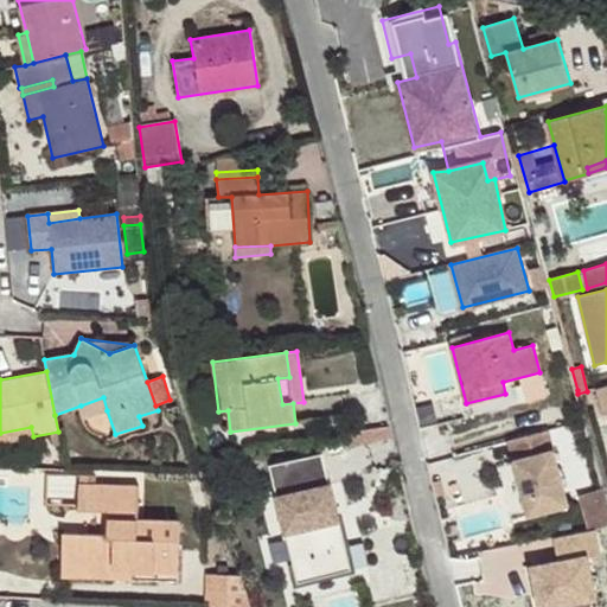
[(606,387),(595,389),(602,419),(606,416),(606,387)]
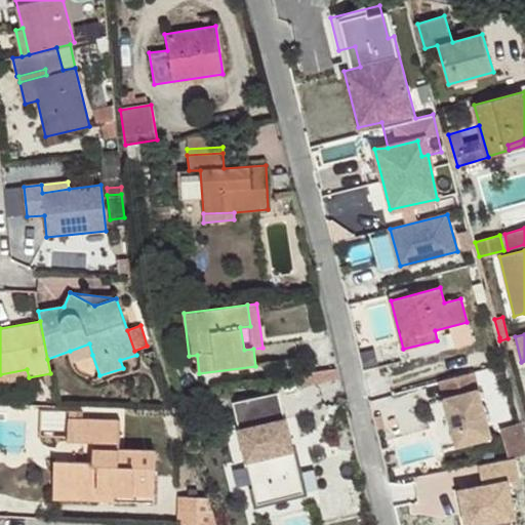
[(89,344),(70,351),(74,361),(92,355),(89,344)]
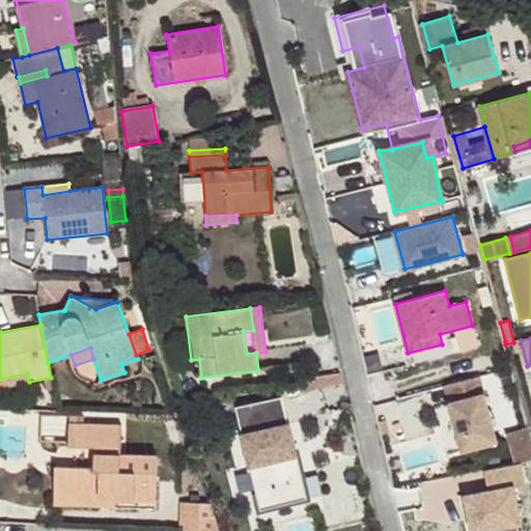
[(0,387),(29,382),(27,373),(0,379),(0,387)]
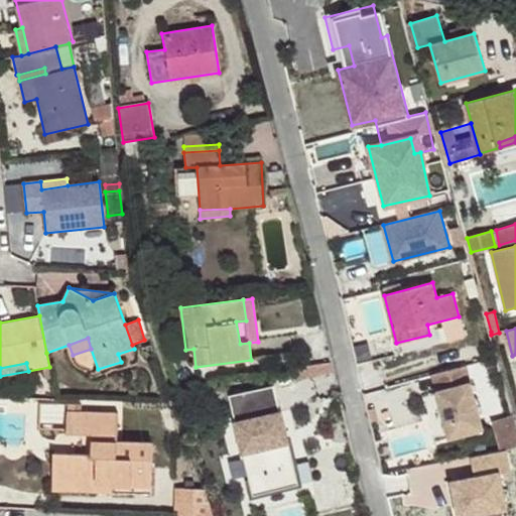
[(467,367),(432,375),(448,437),(482,428),(467,367)]
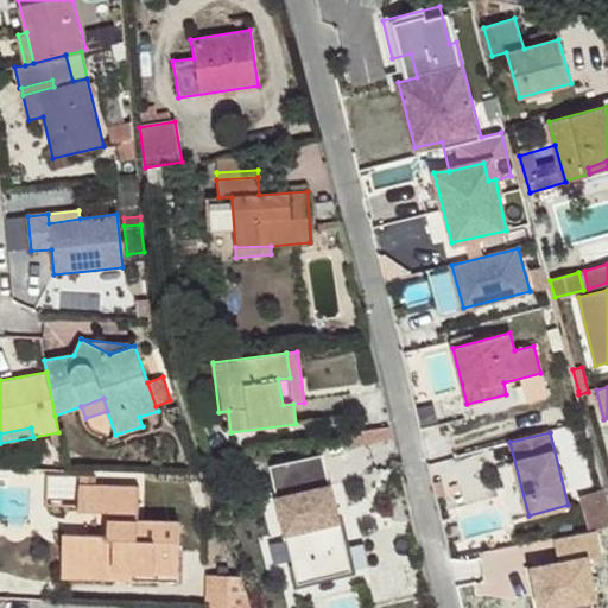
[(63,533),(62,567),(113,568),(114,562),(133,562),(132,572),(178,574),(179,521),(137,520),(139,487),(78,486),(77,511),(107,512),(106,534),(63,533)]
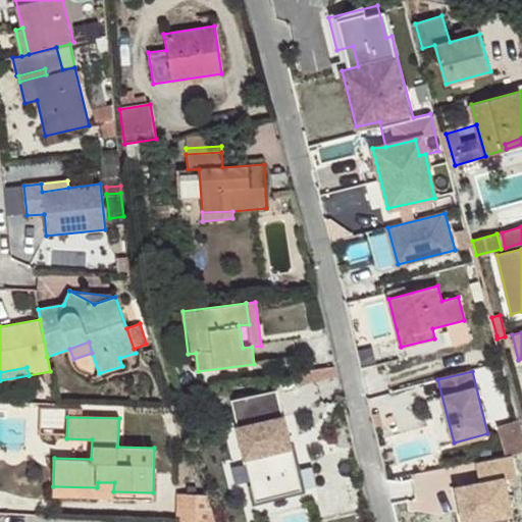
[(280,451),(292,449),(284,417),(238,428),(242,442),(229,445),(241,487),(252,484),(256,502),(276,496),(278,501),(311,492),(306,472),(300,474),(286,477),(280,451)]
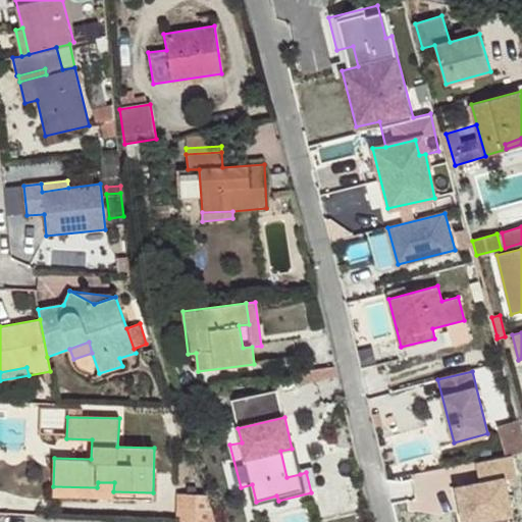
[(500,424),(509,454),(521,449),(521,419),(521,418),(500,424)]
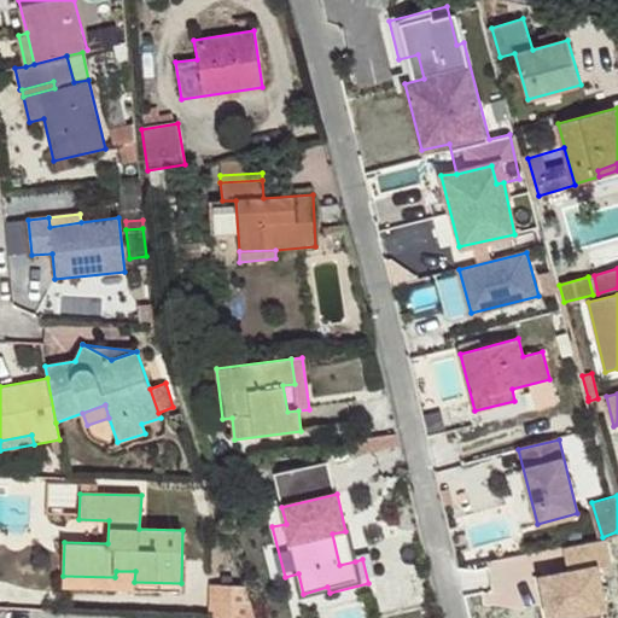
[(348,529),(345,531),(332,534),(339,565),(355,561),(348,529)]
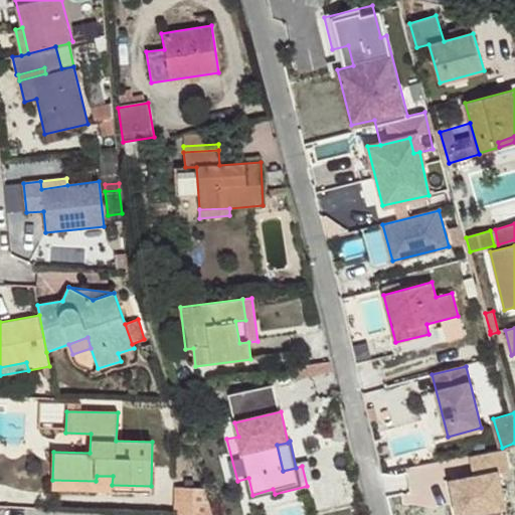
[(514,508),(507,468),(435,484),(442,513),(461,509),(462,514),(496,514),(514,511),(514,508)]
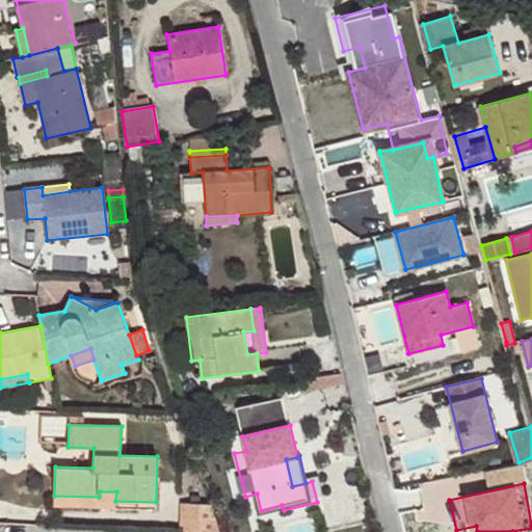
[(99,497),(54,496),(54,506),(115,507),(115,501),(116,491),(100,491),(99,497)]
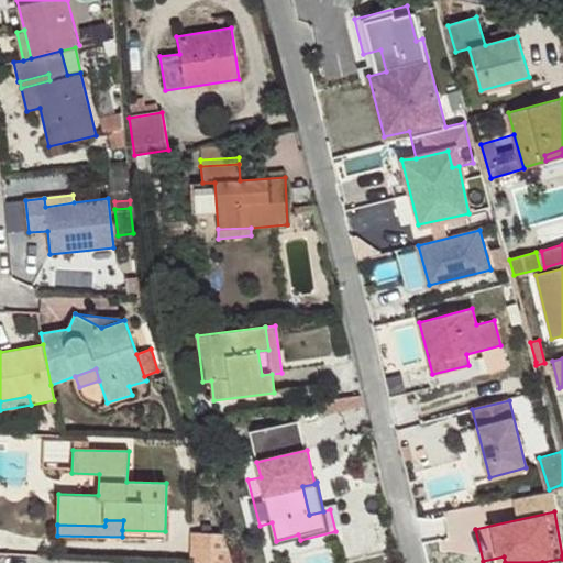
[(194,533),(191,562),(231,562),(221,533),(194,533)]
